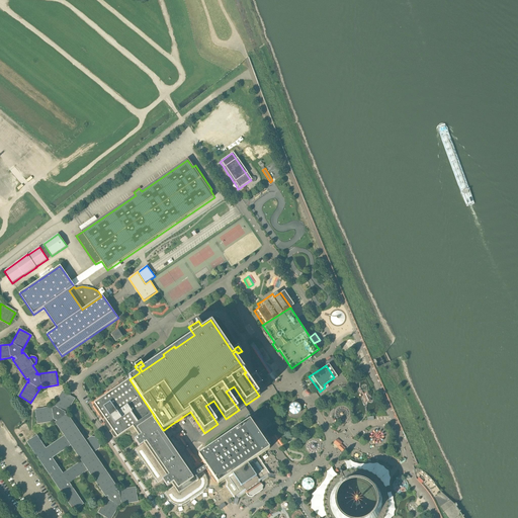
[(130,379),(94,404),(113,430),(117,437),(133,427),(134,427),(153,414),(130,379)]
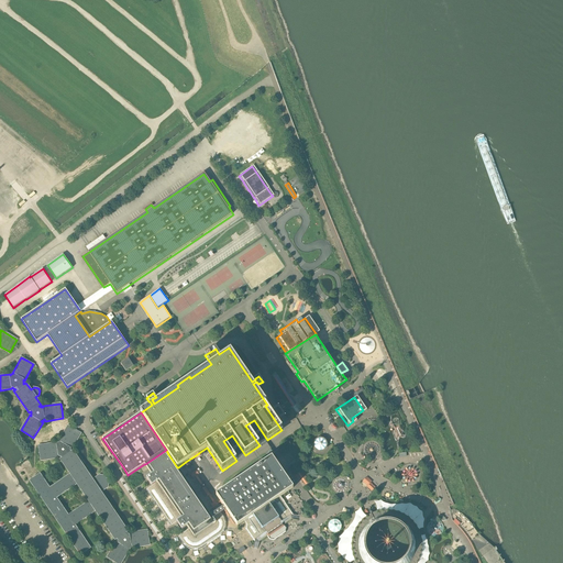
[(109,483),(107,479),(105,476),(100,475),(92,479),(73,451),(70,453),(70,451),(70,449),(72,449),(80,433),(75,430),(68,426),(59,441),(61,442),(58,443),(57,444),(56,443),(39,446),(40,453),(42,461),(59,457),(59,456),(61,457),(63,459),(61,460),(70,474),(50,488),(40,474),(31,481),(80,554),(90,548),(75,526),(96,510),(116,540),(118,538),(118,540),(118,542),(117,542),(108,558),(113,561),(117,562),(121,562),(129,550),(128,549),(130,548),(131,547),(132,548),(150,545),(148,538),(147,530),(129,533),(130,534),(128,533),(125,532),(128,531),(100,492),(108,487),(109,483)]
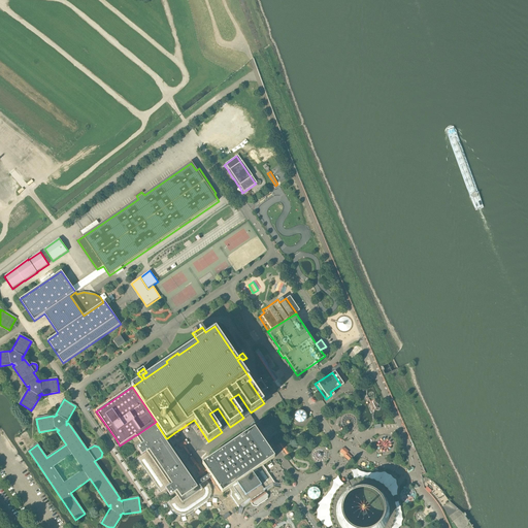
[(302,420),(299,410),(291,414),(294,423),(302,420)]
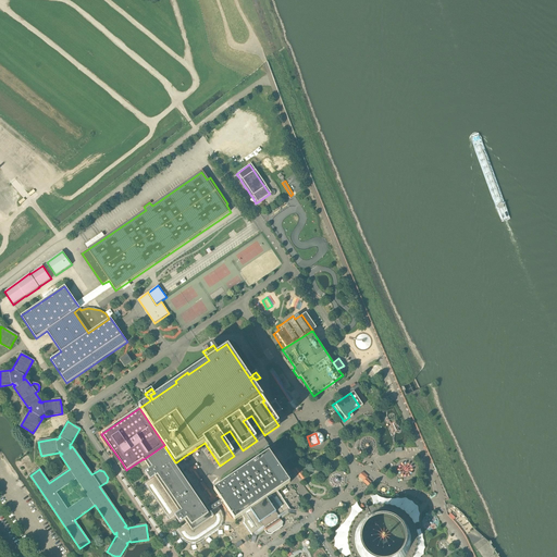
[(184,473),(176,462),(175,462),(166,449),(164,445),(144,459),(143,459),(150,470),(145,473),(148,478),(150,481),(153,479),(156,478),(180,512),(178,514),(175,517),(177,519),(180,524),(184,521),(183,521),(185,520),(187,523),(193,531),(213,517),(211,512),(206,506),(188,480),(184,473)]
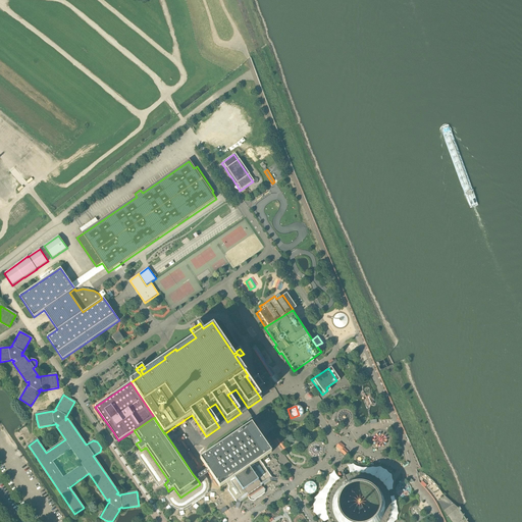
[(269,428),(273,425),(268,419),(265,422),(269,428)]
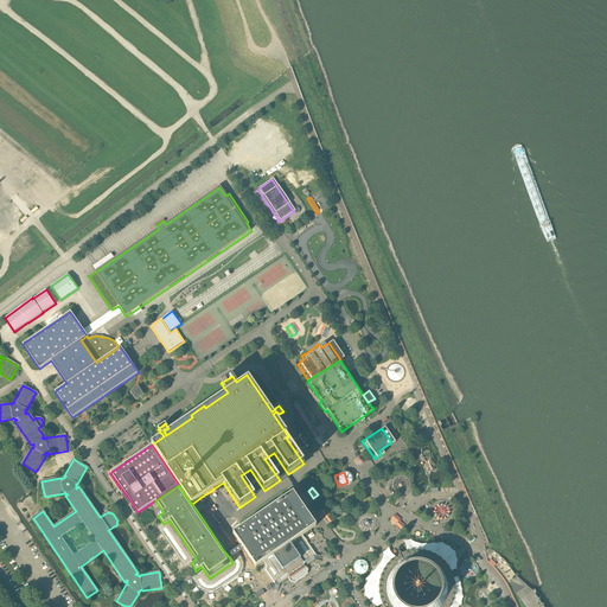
[(293,492),(232,534),(247,554),(243,556),(251,568),(255,566),(256,567),(262,563),(270,557),(280,572),(300,558),(291,544),(301,537),(304,535),(315,526),(293,492)]
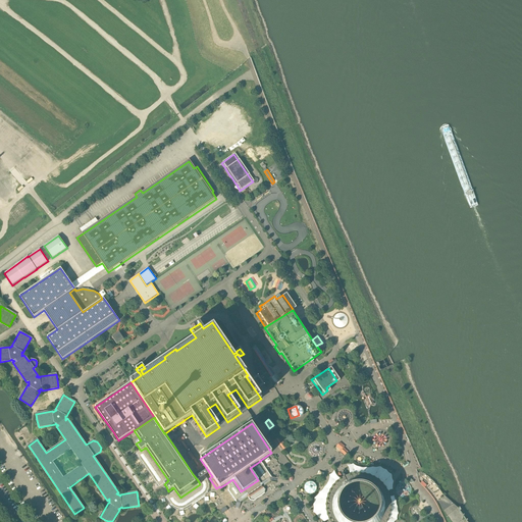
[(191,450),(188,450),(183,441),(185,440),(181,436),(172,444),(176,450),(193,474),(202,468),(199,465),(195,459),(190,452),(191,450)]
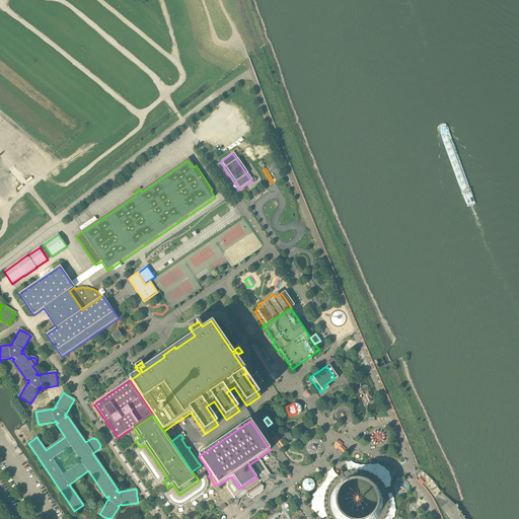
[(343,452),(346,448),(338,439),(334,443),(343,452)]
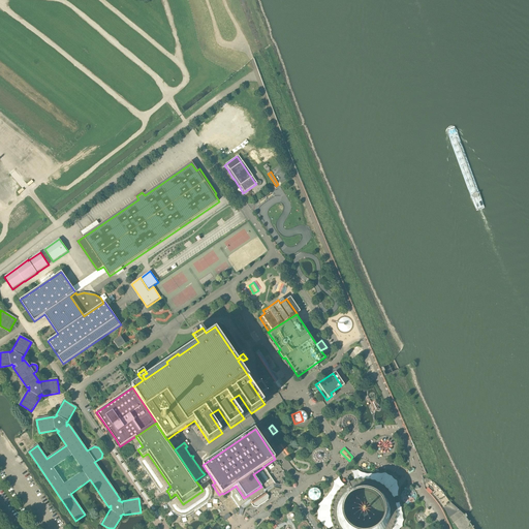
[(170,487),(148,454),(146,455),(143,457),(137,461),(160,494),(166,491),(169,488),(170,487)]
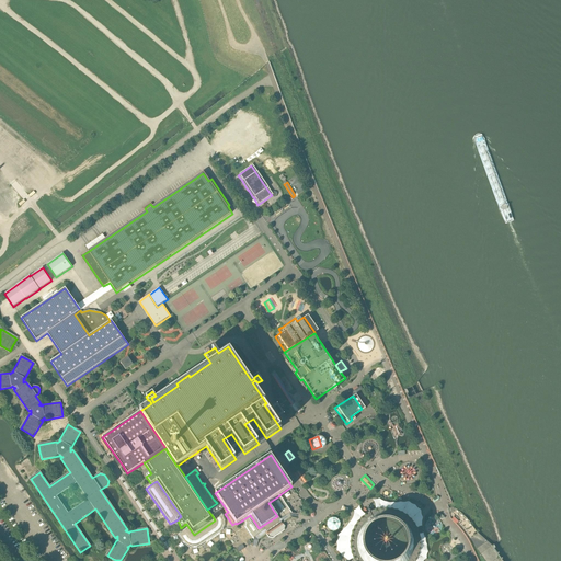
[(253,538),(254,537),(255,538),(259,540),(264,536),(267,539),(272,539),(283,531),(284,528),(282,524),(290,518),(290,516),(290,514),(278,496),(268,503),(277,516),(259,528),(250,515),(242,521),(244,524),(244,527),(251,538),(252,540),(253,538)]
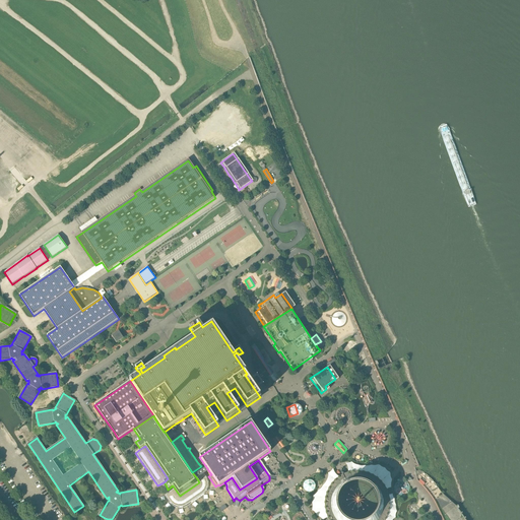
[(346,464),(344,464),(345,468),(346,470),(346,473),(351,472),(358,472),(364,473),(370,475),(374,478),(378,481),(381,485),(383,489),(384,492),(386,490),(388,490),(390,490),(390,488),(390,484),(390,482),(390,480),(389,479),(389,477),(390,473),(387,473),(386,472),(385,471),(384,469),(382,469),(380,468),(379,467),(378,465),(377,466),(375,467),(372,467),(370,466),(368,467),(367,467),(364,467),(363,467),(361,467),(359,467),(355,466),(353,465),(351,463),(350,463),(348,464),(346,464)]
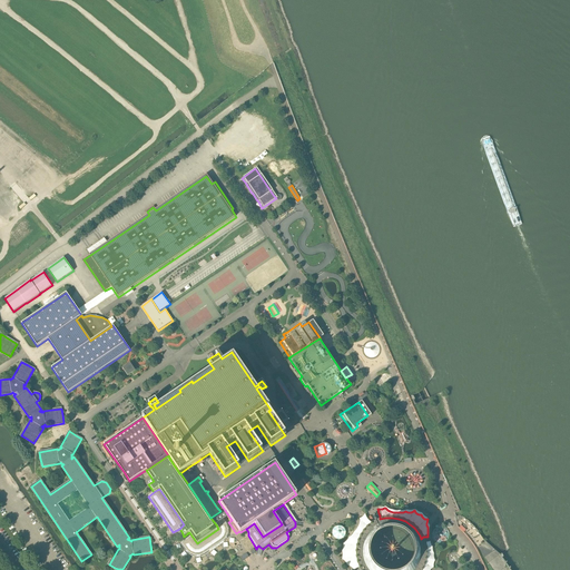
[(365,518),(364,516),(364,517),(363,518),(363,519),(361,519),(360,519),(361,520),(360,522),(360,523),(360,524),(359,526),(359,527),(357,529),(356,530),(355,531),(354,532),(353,533),(353,534),(352,537),(351,538),(350,538),(349,538),(349,539),(347,540),(346,542),(345,543),(344,543),(343,543),(343,546),(343,547),(343,549),(342,550),(342,551),(341,552),(342,554),(342,556),(342,557),(342,559),(342,560),(343,560),(344,561),(344,562),(345,563),(346,564),(346,566),(346,567),(347,567),(350,568),(351,569),(352,569),(353,569),(352,568),(351,566),(350,562),(350,558),(350,553),(350,550),(351,547),(352,543),(354,540),(356,537),(359,533),(361,530),(363,529),(365,527),(369,524),(367,522),(365,520),(365,518)]
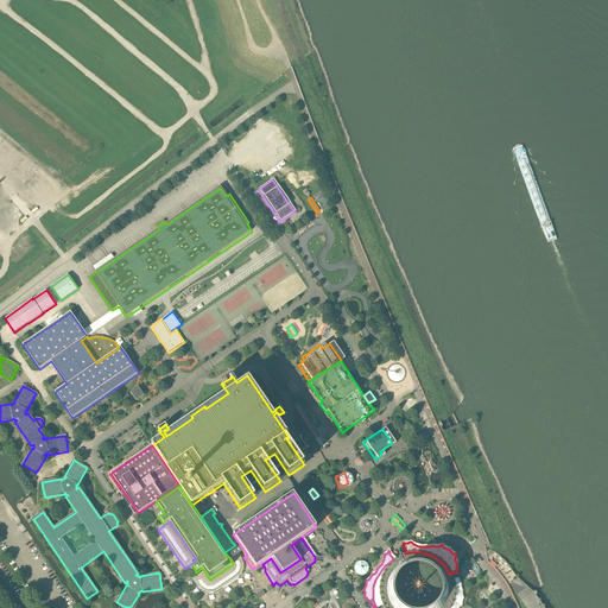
[(233,564),(210,580),(204,571),(192,580),(198,588),(203,591),(208,594),(214,594),(219,591),(239,578),(242,575),(245,569),(245,563),(242,558),(239,553),(230,559),(233,564)]
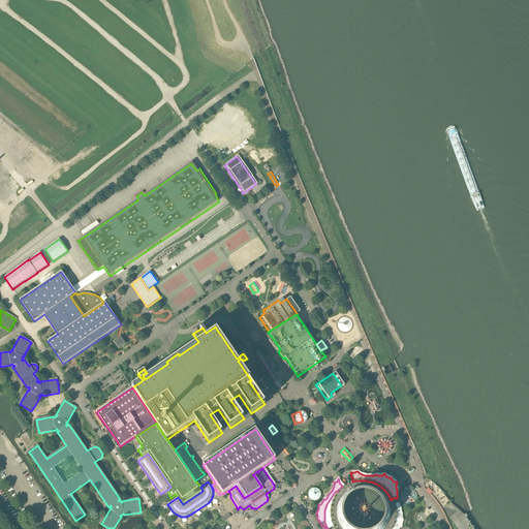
[(365,486),(362,486),(359,486),(354,486),(353,486),(351,487),(348,488),(346,489),(345,489),(343,491),(342,492),(341,492),(339,494),(337,495),(336,497),(335,499),(334,501),(333,502),(333,504),(332,505),(332,507),(331,509),(331,510),(331,512),(331,515),(331,517),(331,518),(331,520),(332,521),(332,523),(333,524),(333,526),(334,528),(383,528),(384,527),(385,525),(386,523),(386,522),(387,520),(387,519),(387,517),(387,515),(387,514),(387,511),(387,509),(387,507),(386,505),(385,503),(385,502),(384,500),(383,498),(381,495),(379,494),(378,492),(376,491),(374,490),(373,489),(371,488),(369,487),(367,487),(365,486)]
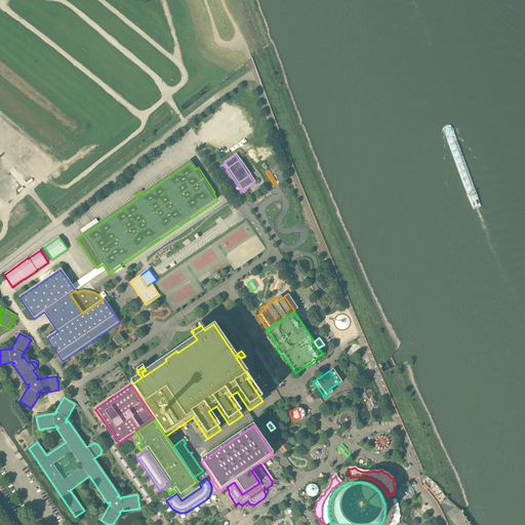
[(306,495),(314,495),(314,484),(305,485),(306,495)]
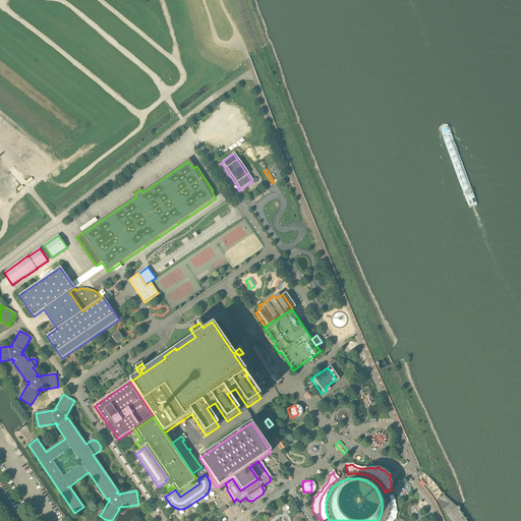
[(388,497),(387,497),(387,498),(388,500),(388,502),(388,504),(388,506),(388,509),(388,511),(387,513),(387,516),(386,518),(385,520),(384,520),(393,520),(394,520),(395,520),(396,519),(396,518),(395,517),(396,516),(396,515),(397,514),(396,512),(396,511),(396,510),(396,508),(396,507),(395,506),(395,505),(394,503),(394,502),(393,501),(392,499),(392,498),(392,496),(391,497),(390,497),(388,497)]
